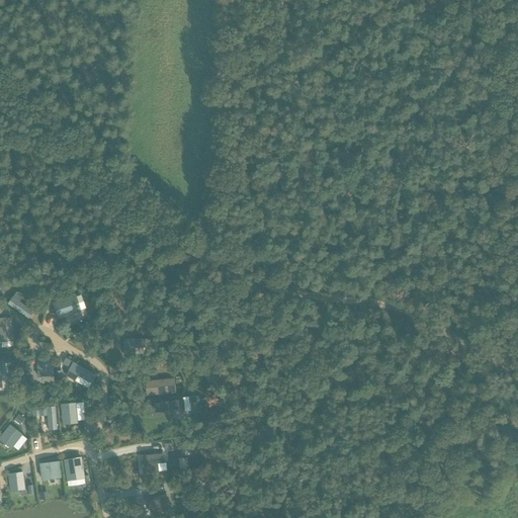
[(62,286),(55,288),(58,295),(64,293),(64,292),(62,286)]
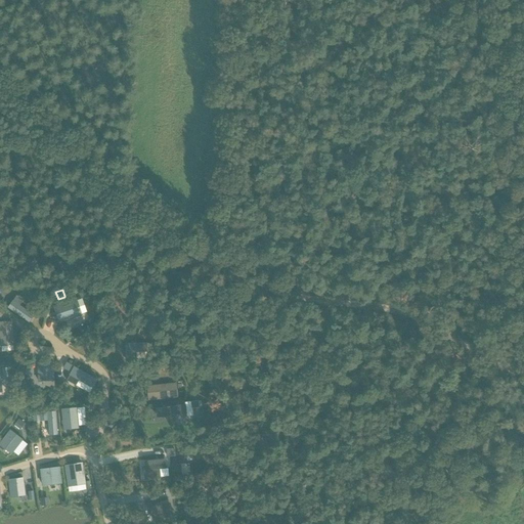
[(78,300),(55,307),(60,321),(82,314),(78,300)]
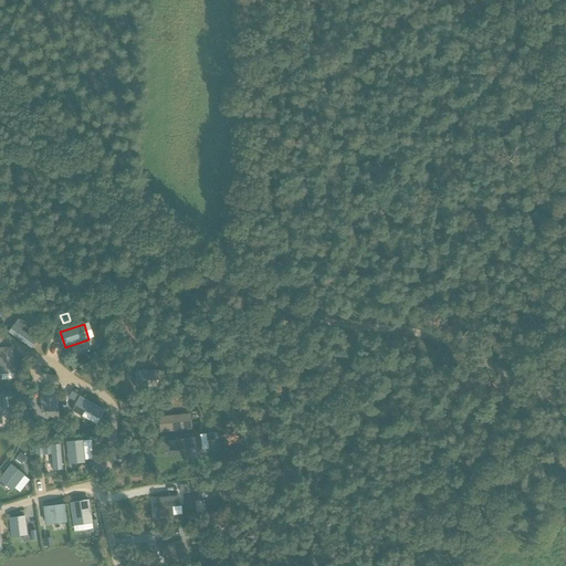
[(13,325),(8,333),(30,348),(35,341),(13,325)]
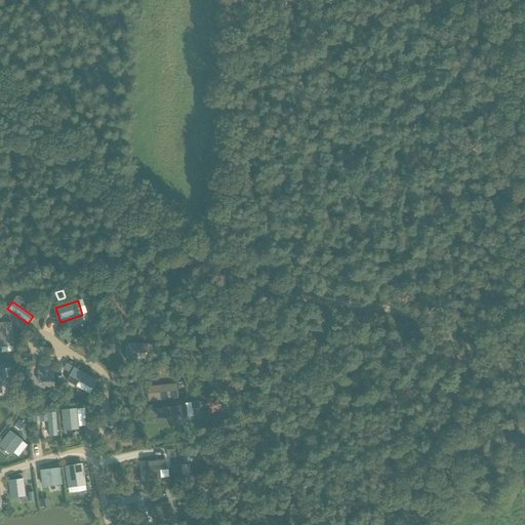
[(11,322),(0,322),(0,341),(13,340),(11,322)]
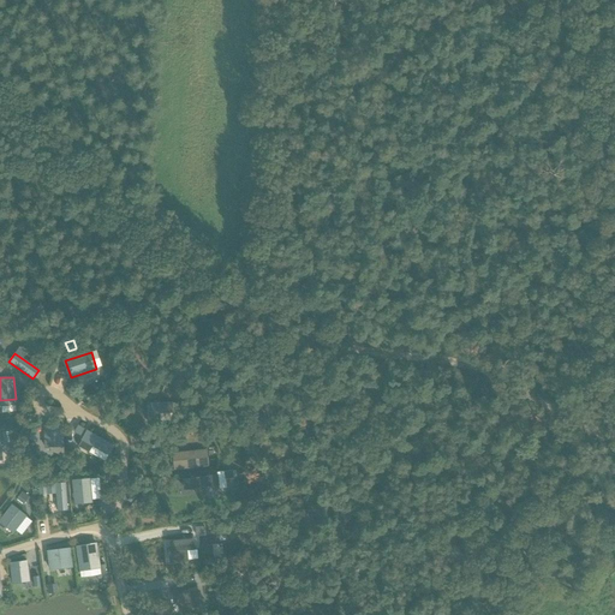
[(172,402),(148,404),(148,413),(172,413),(172,402)]
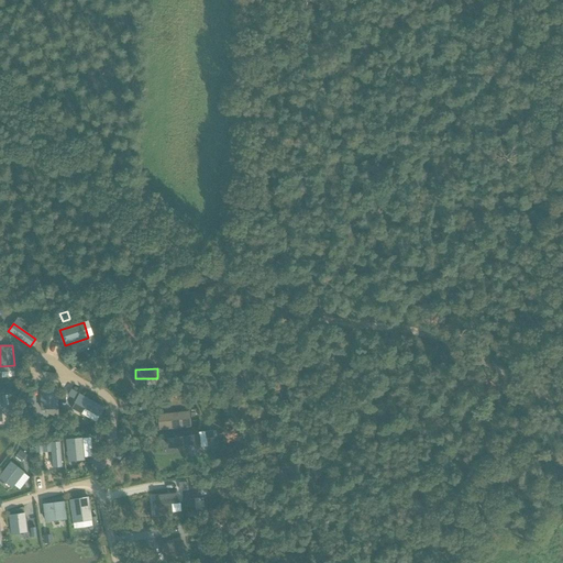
[(58,410),(58,389),(41,389),(40,409),(58,410)]
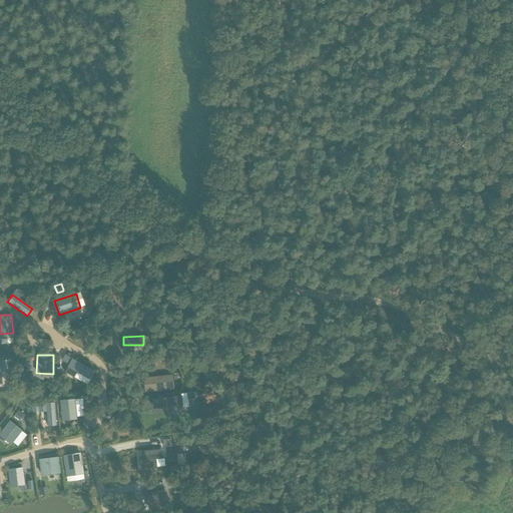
[(65,355),(62,361),(67,364),(70,358),(65,355)]
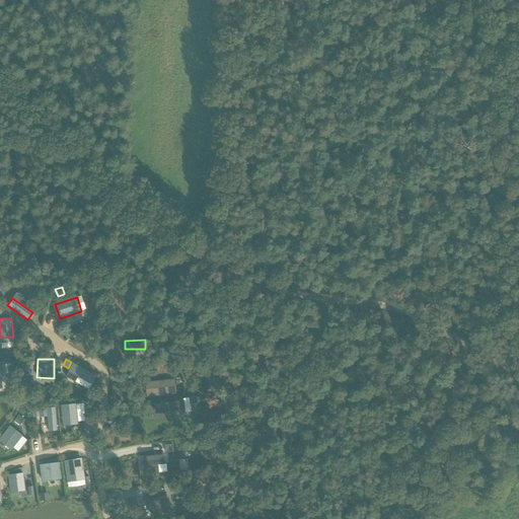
[(95,376),(73,364),(66,377),(75,382),(78,377),(91,384),(95,376)]
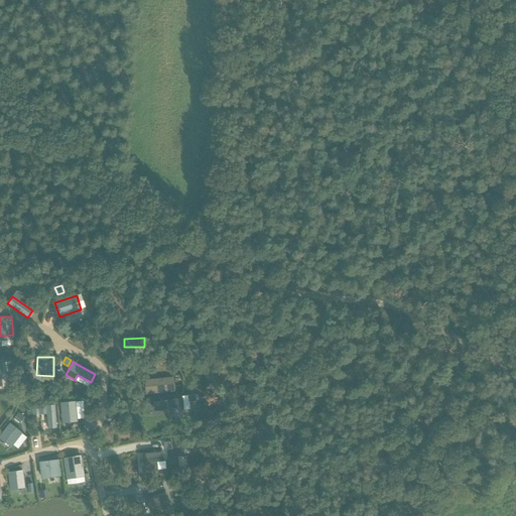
[(173,378),(152,380),(153,393),(174,391),(173,378)]
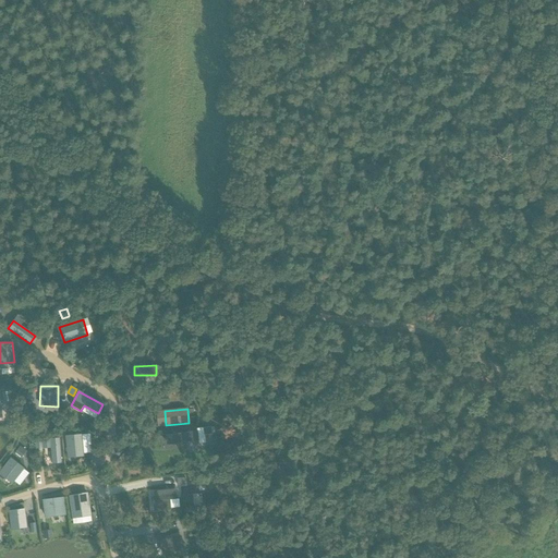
[(197,431),(167,435),(168,445),(198,440),(198,444),(206,443),(204,427),(196,428),(197,431)]
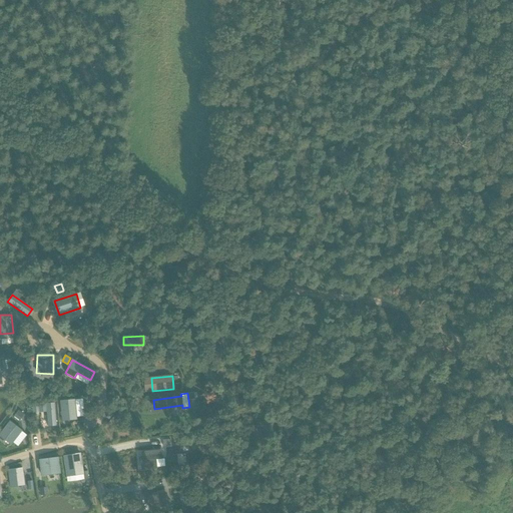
[(61,419),(77,417),(75,400),(60,401),(61,419)]
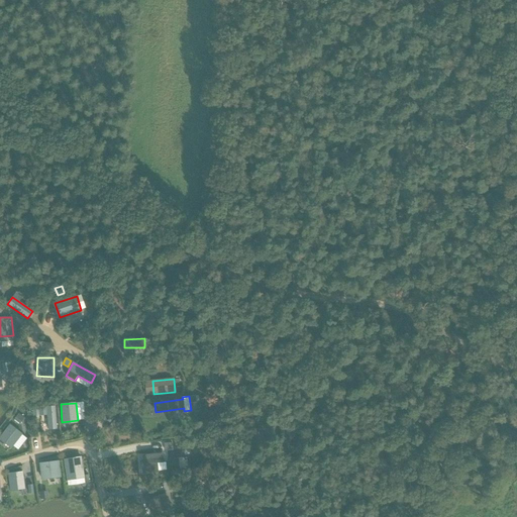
[(55,406),(46,407),(48,429),(57,428),(55,406)]
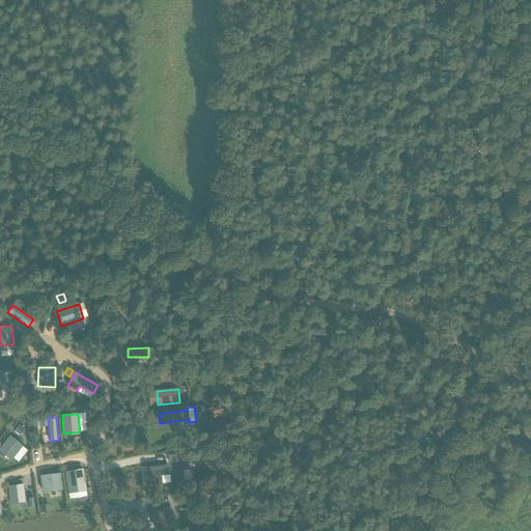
[(24,429),(19,425),(16,430),(20,435),(24,429)]
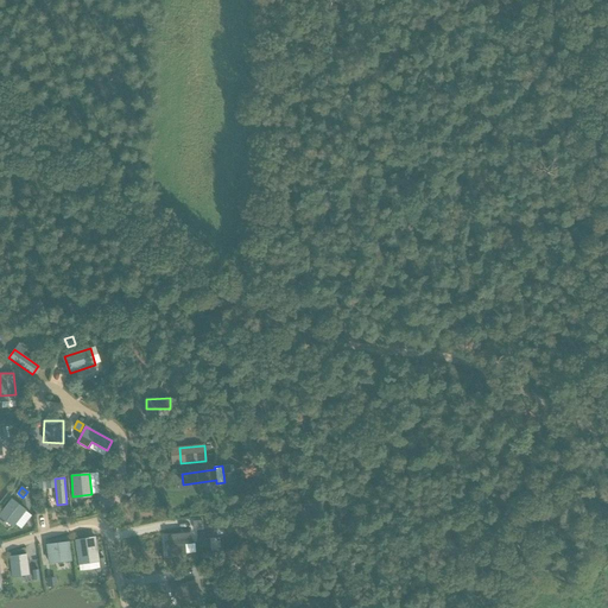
[(12,500),(0,514),(0,515),(6,521),(8,519),(14,524),(21,529),(31,515),(25,511),(12,500)]
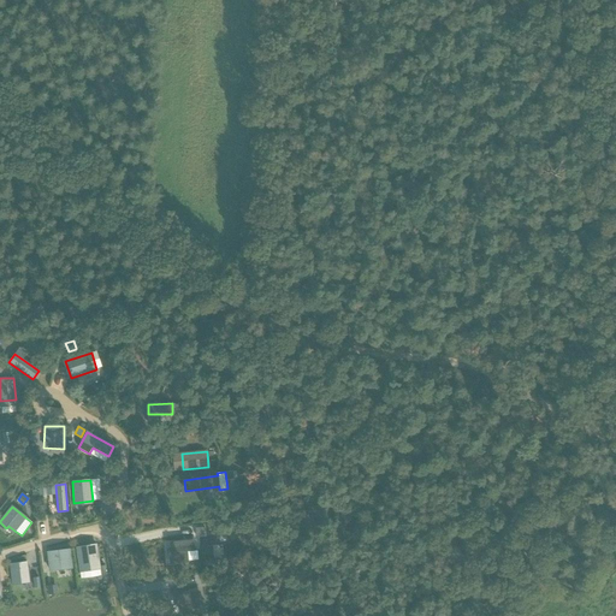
[(194,542),(169,544),(171,563),(188,561),(187,551),(195,551),(194,542)]
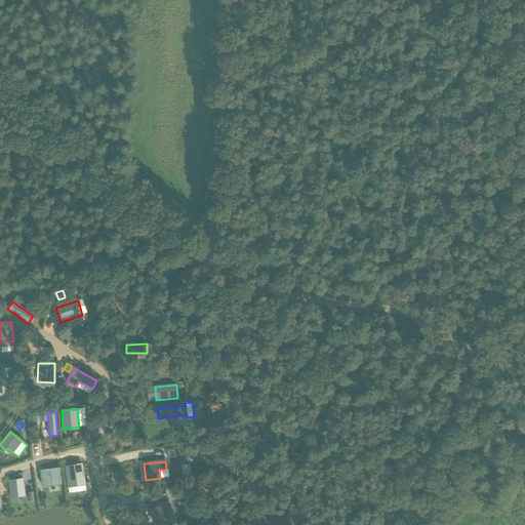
[(82,465),(66,467),(69,488),(69,492),(85,490),(90,489),(89,482),(84,483),(82,465)]
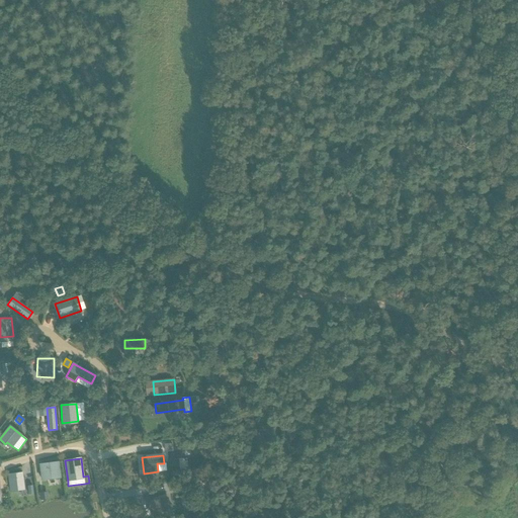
[(62,478),(60,461),(39,464),(41,481),(62,478)]
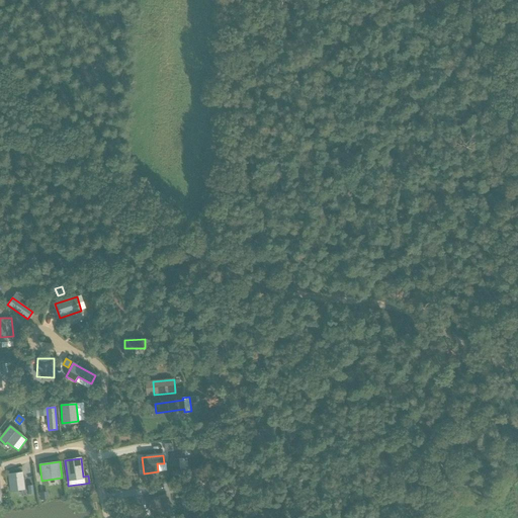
[(22,472),(8,475),(10,492),(17,491),(17,488),(24,487),(22,472)]
